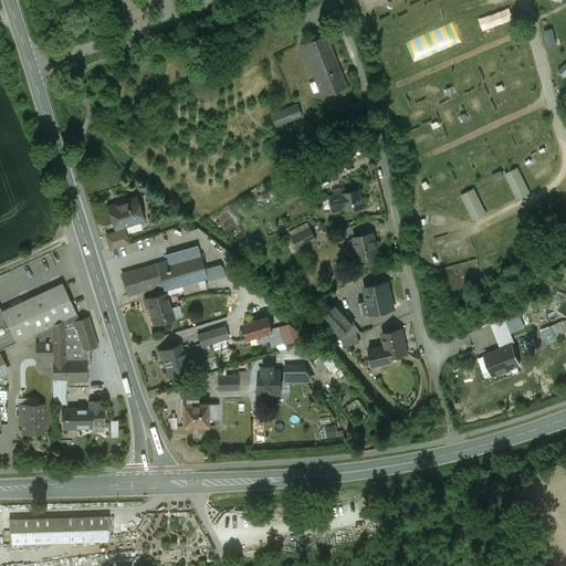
[(549,48),(558,45),(554,28),(545,30),(549,48)]
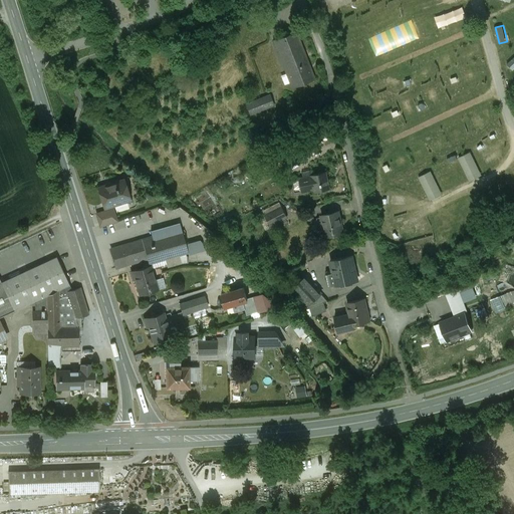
[(295,31),(273,39),(291,85),(313,76),(295,31)]
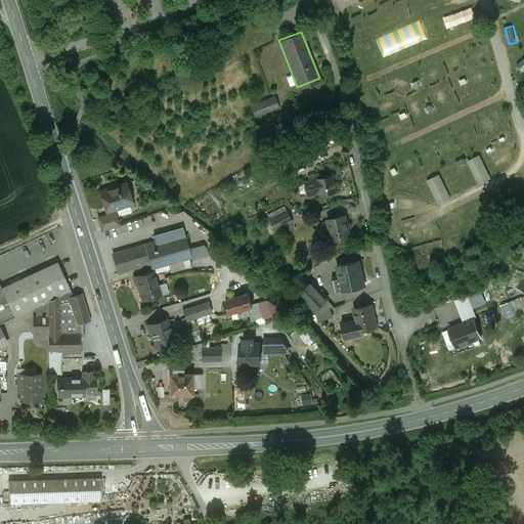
[(222,45),(213,48),(217,57),(226,53),(222,45)]
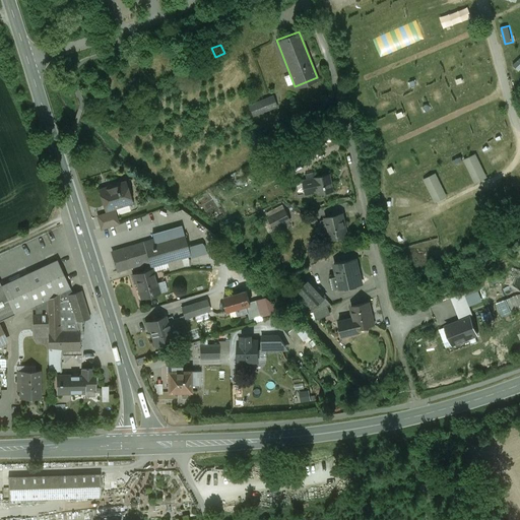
[(274,93),(248,104),(254,118),(279,108),(274,93)]
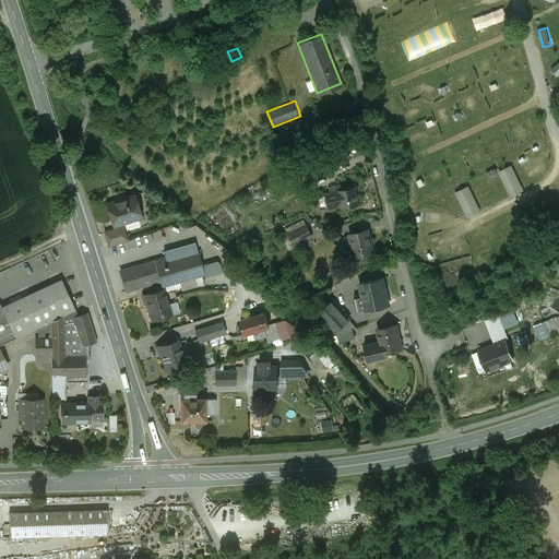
[(328,187),(329,192),(329,198),(339,195),(337,190),(336,186),(328,187)]
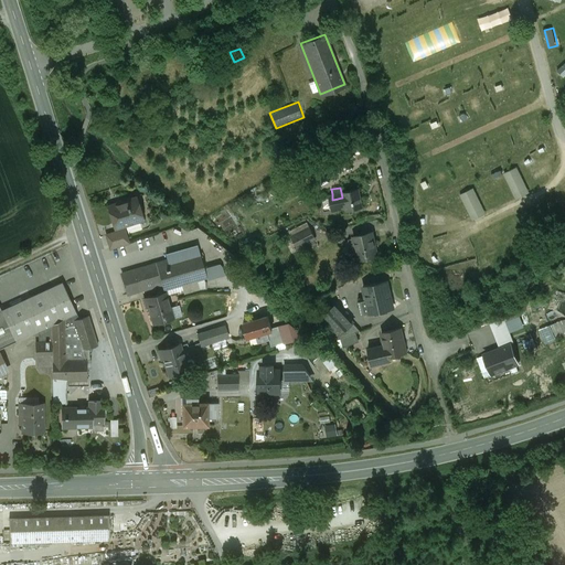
[(359,189),(341,192),(342,198),(344,208),(345,212),(363,209),(359,189)]
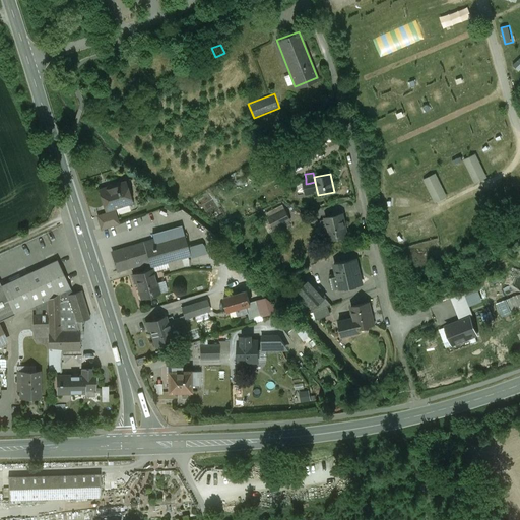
[(317,191),(315,182),(306,184),(306,179),(294,182),(297,195),(317,191)]
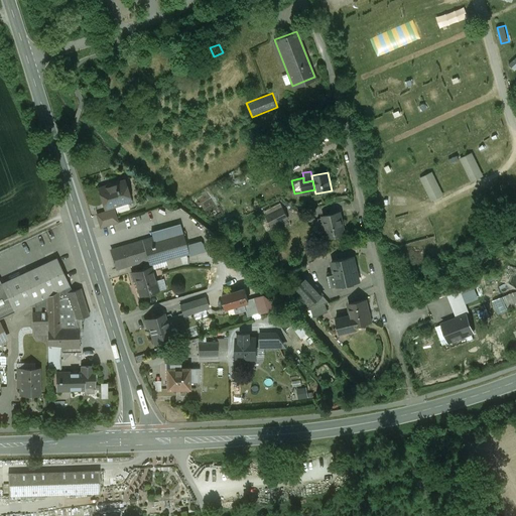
[(123,180),(99,188),(106,207),(129,200),(123,180)]
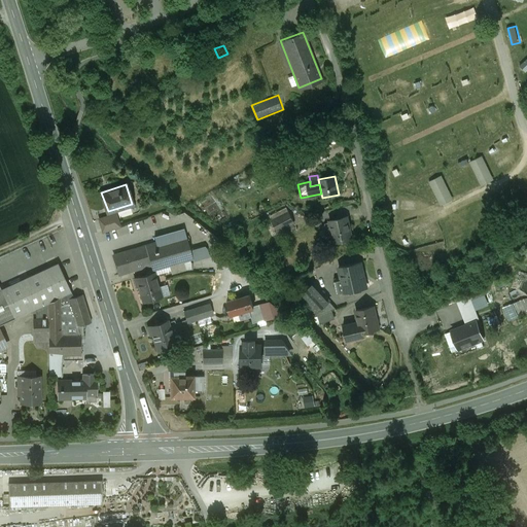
[(110,214),(98,218),(102,231),(119,225),(117,219),(112,220),(110,214)]
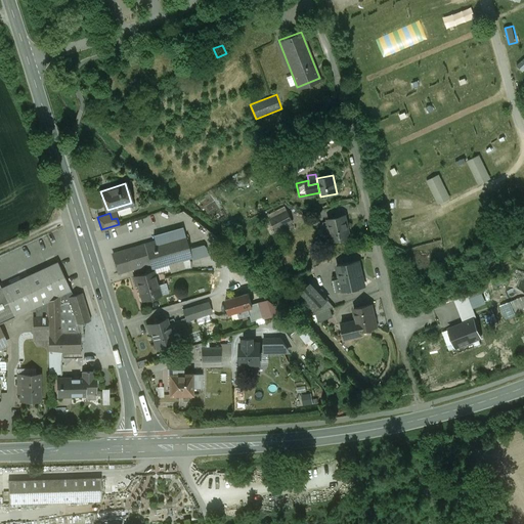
[(179,213),(165,217),(170,231),(191,223),(179,213)]
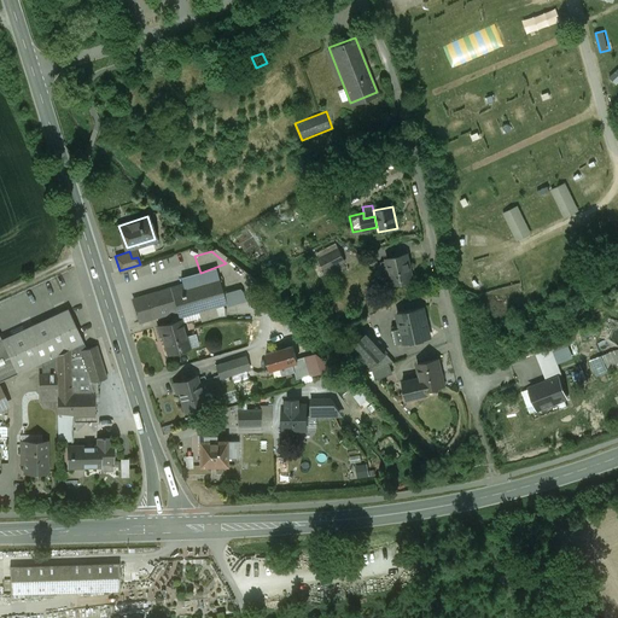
[(336,251),(316,261),(324,275),(343,264),(336,251)]
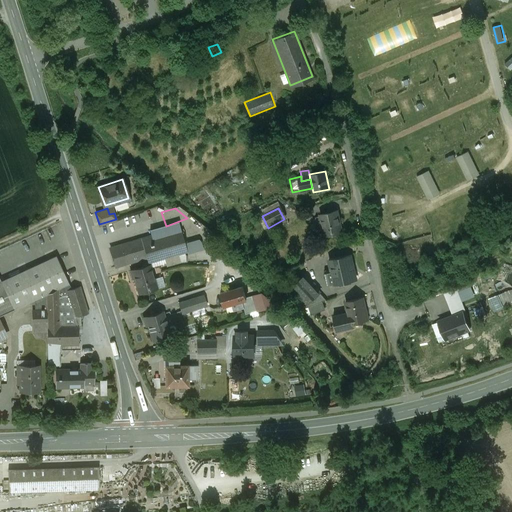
[(336,210),(320,214),(323,225),(326,235),(342,231),(336,210)]
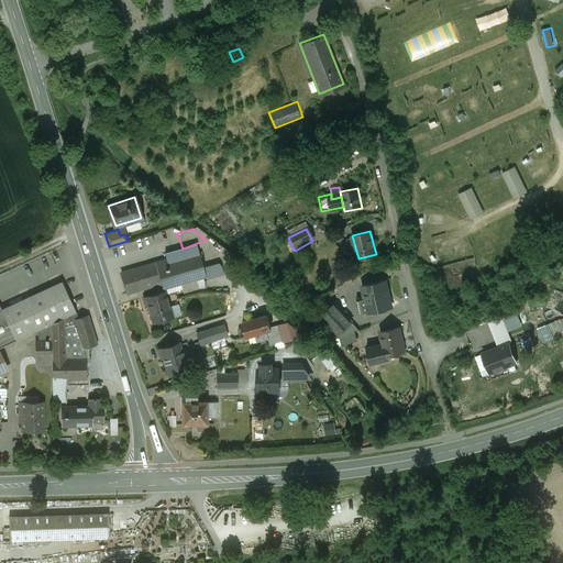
[(359,258),(355,247),(348,250),(350,261),(359,258)]
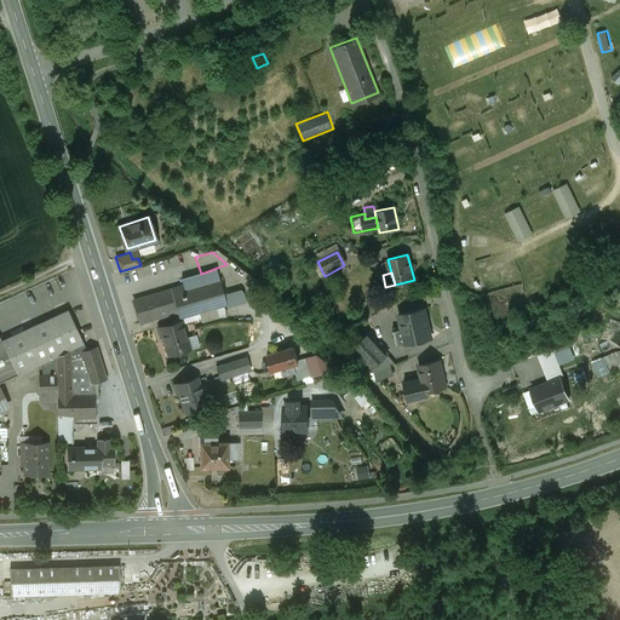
[(173,287),(145,297),(151,317),(177,310),(179,317),(225,302),(218,279),(185,290),(185,286),(173,290),(173,287)]
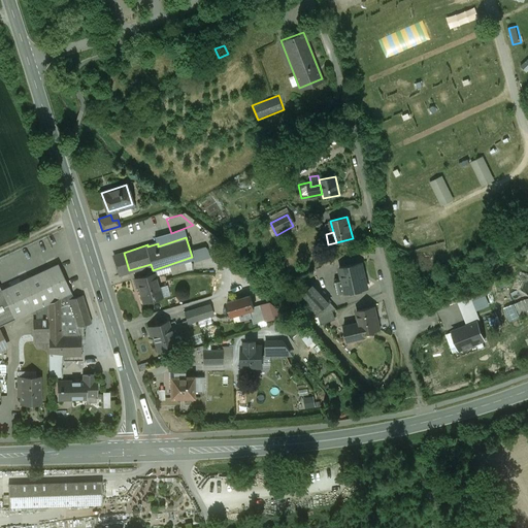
[(129,270),(124,253),(113,256),(120,273),(129,270)]
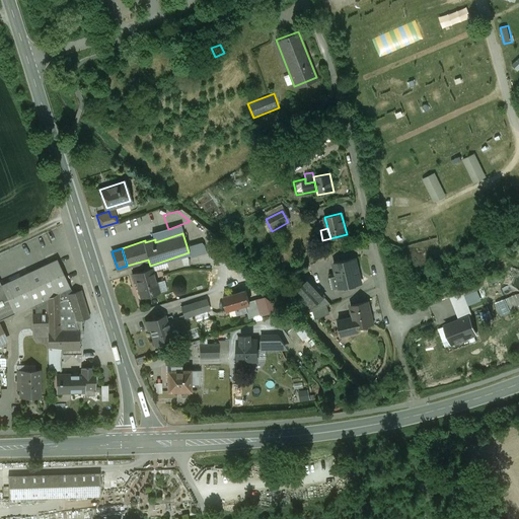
[(0,285),(13,313),(34,303),(47,298),(68,288),(70,287),(57,257),(0,285)]
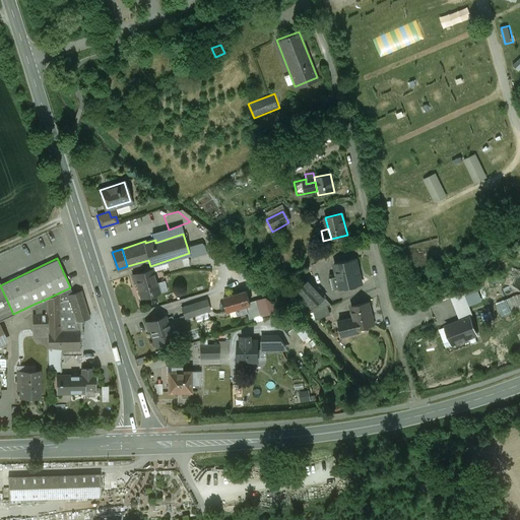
[(356,259),(334,263),(336,274),(339,289),(362,284),(356,259)]
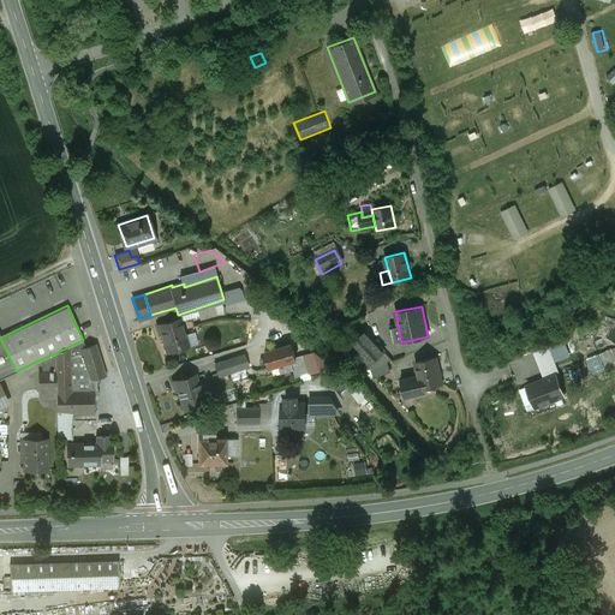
[(178,317),(155,324),(159,335),(162,334),(168,351),(187,345),(178,317)]
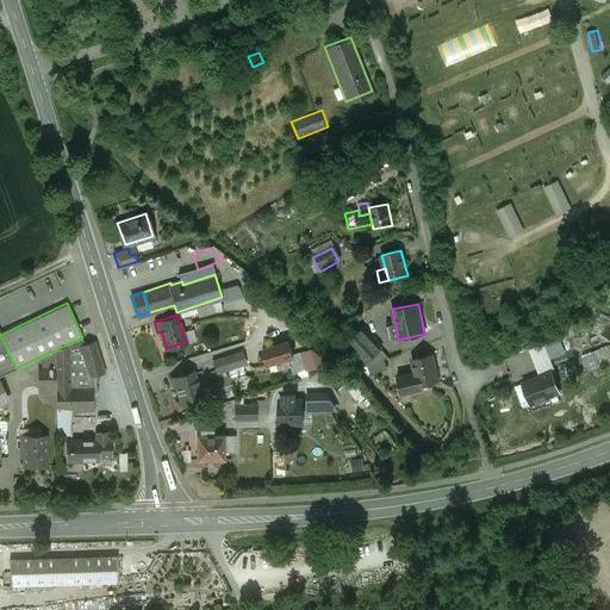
[(398,340),(394,322),(385,323),(388,341),(398,340)]
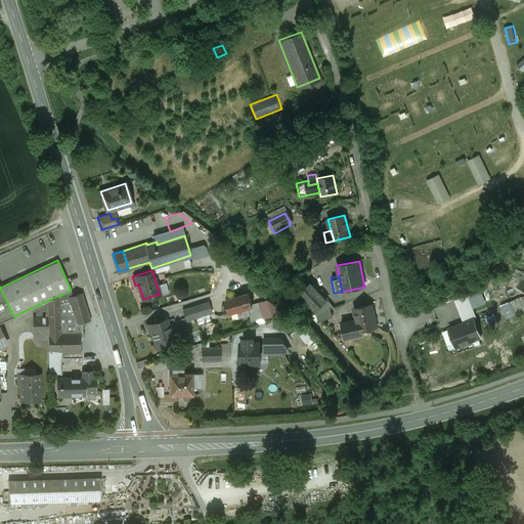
[(310,282),(297,295),(315,314),(334,308),(310,282)]
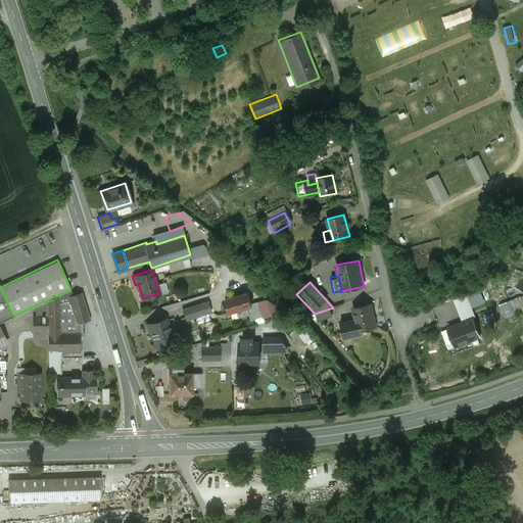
[(0,287),(0,286),(0,322),(13,316),(0,287)]
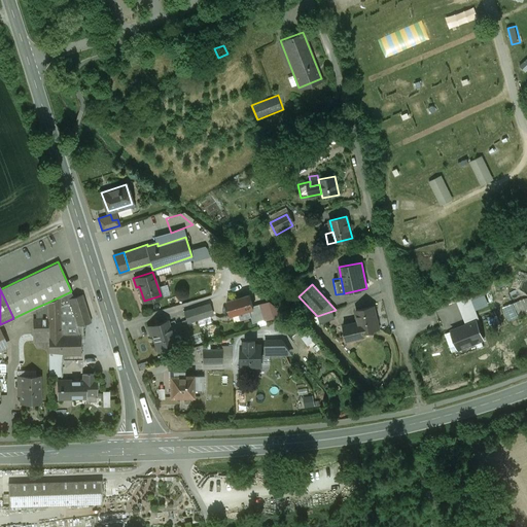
[(69,292),(47,303),(47,318),(48,332),(48,336),(71,335),(71,353),(80,353),(79,329),(78,325),(91,321),(81,293),(72,297),(69,292)]
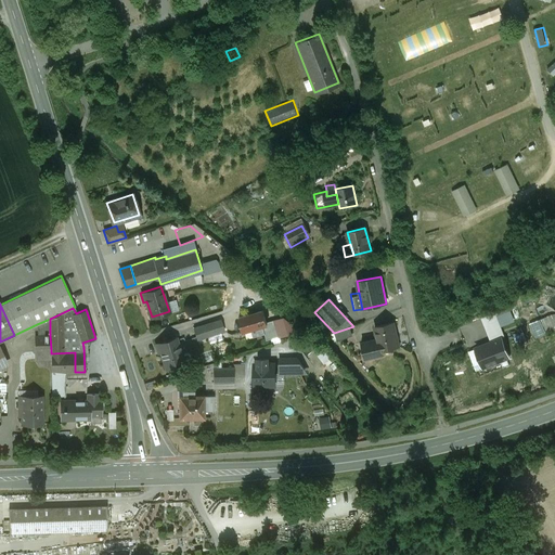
[(263,310),(240,318),(244,332),(250,330),(254,337),(265,334),(262,325),(268,324),(263,310)]
